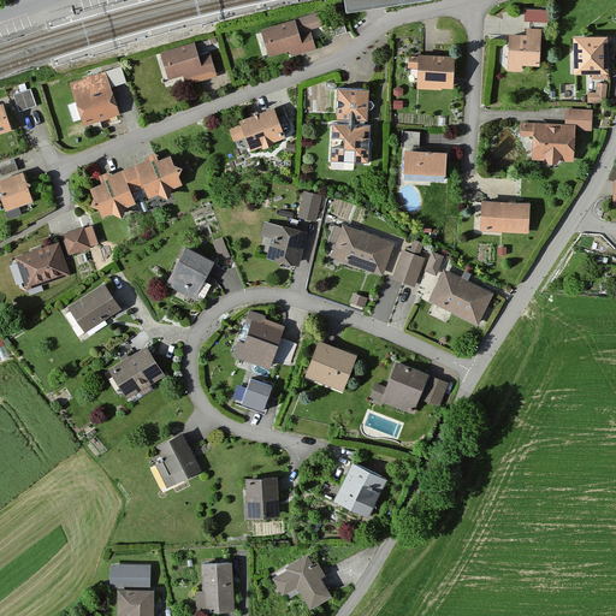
[(343,0),(347,13),(431,0),(343,0)]
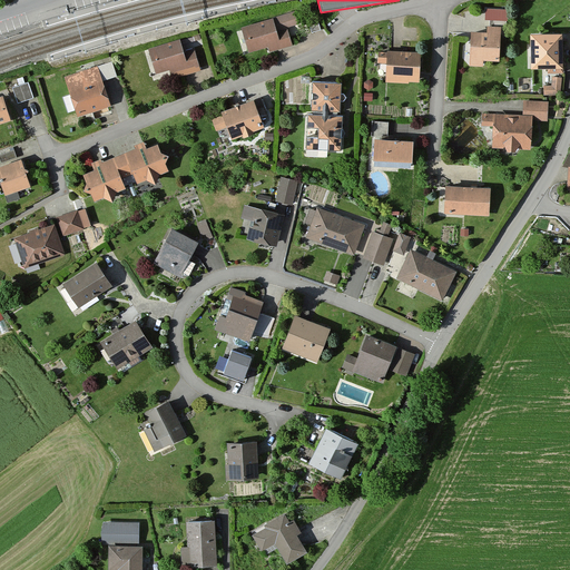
[(505,17),(505,6),(487,6),(485,16),(505,17)]
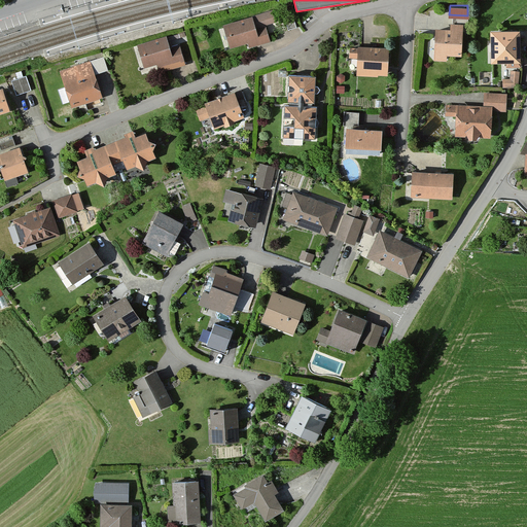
[(274,24),(272,13),(225,27),(233,48),(248,44),(249,47),(271,42),(266,26),(274,24)]
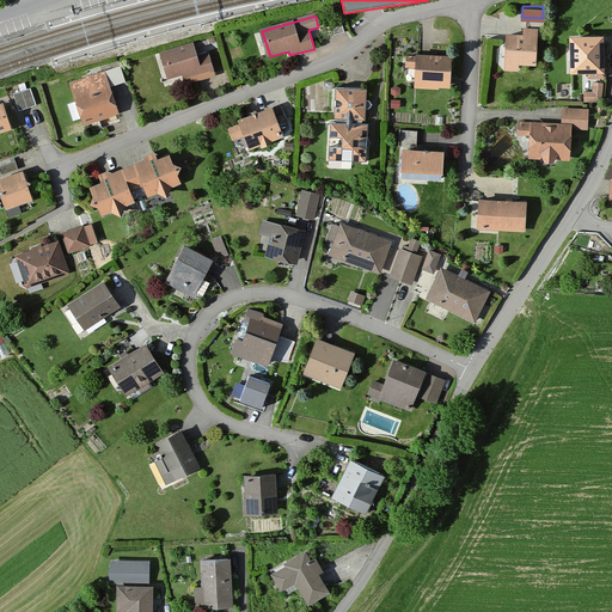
[(344,34),(338,18),(329,20),(335,37),(344,34)]
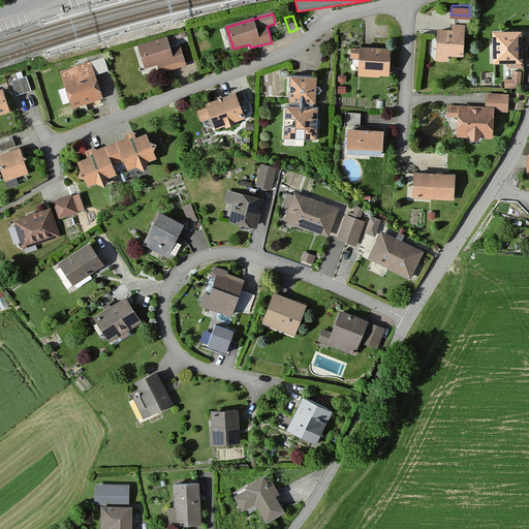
[(464,60),(467,21),(454,20),(453,32),(439,31),(436,62),(449,63),(449,59),(464,60)]
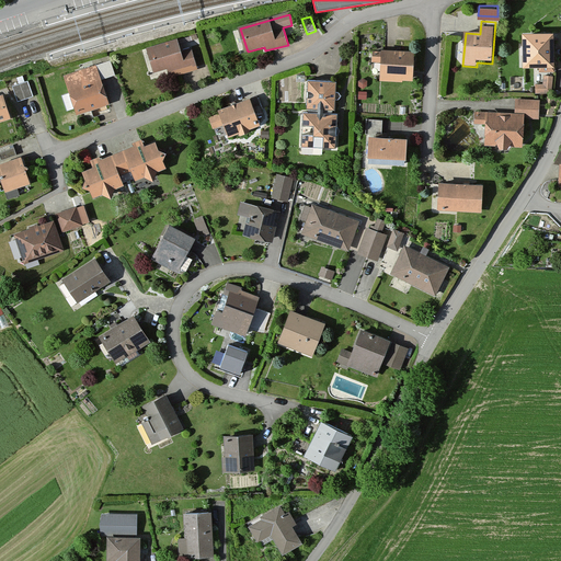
[(557,67),(557,33),(525,33),(525,68),(540,68),(540,72),(554,72),(554,67),(557,67)]
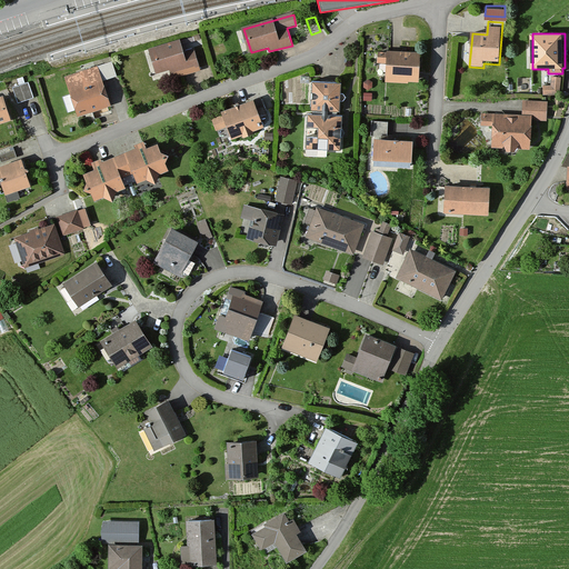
[(192,67),(187,51),(181,53),(178,43),(155,51),(161,69),(170,66),(171,68),(175,67),(176,72),(192,67)]
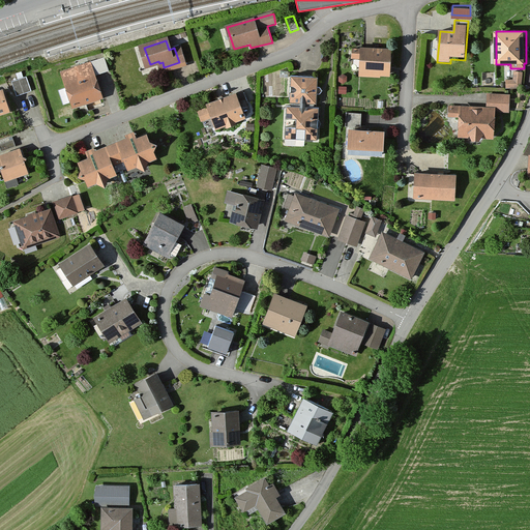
[(390,80),(391,51),(360,49),(360,51),(352,50),(351,60),(360,61),(359,78),(390,80)]
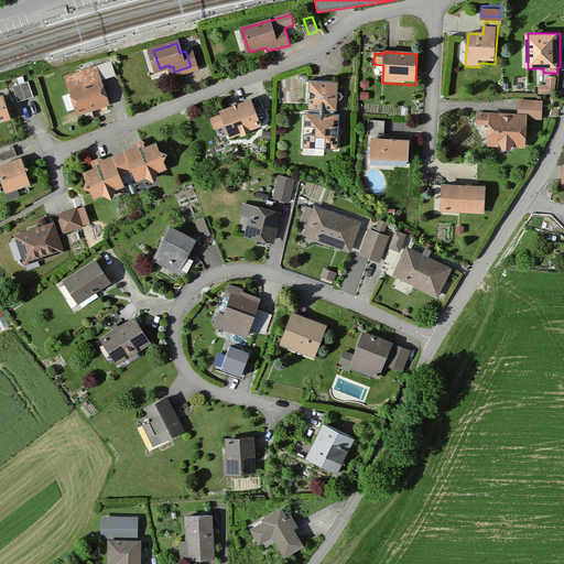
[(110,105),(97,67),(63,79),(77,118),(110,105)]
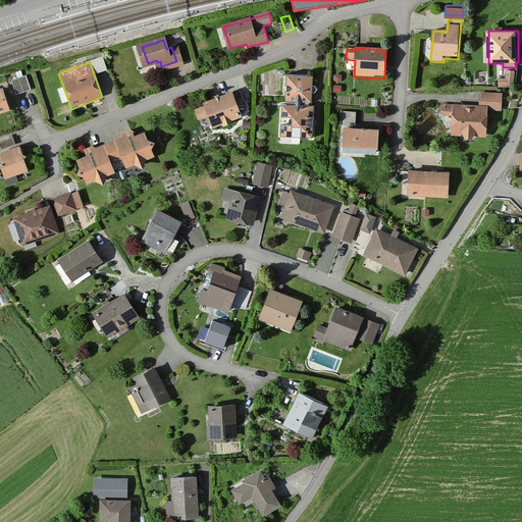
[(514,90),(514,72),(506,72),(506,81),(498,81),(498,89),(514,90)]
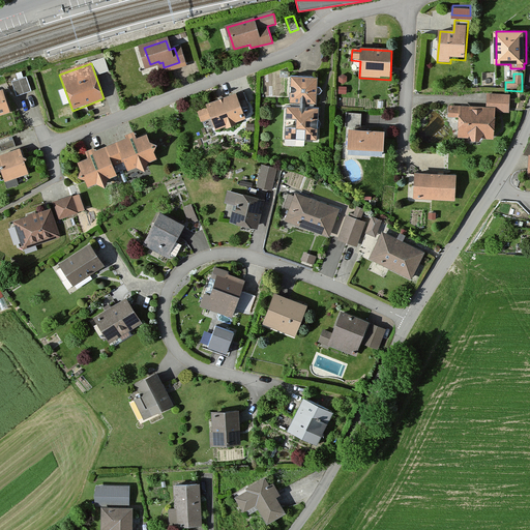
[(316,106),(318,80),(290,78),(288,105),(316,106)]
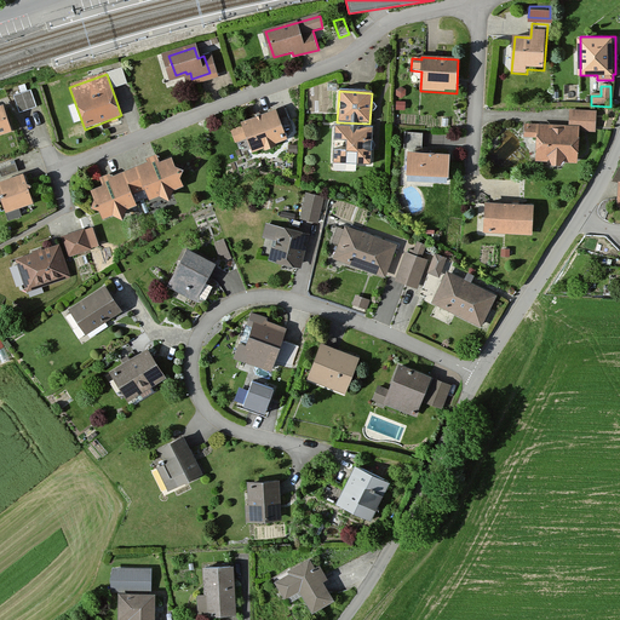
[(36,108),(30,92),(13,98),(18,114),(36,108)]
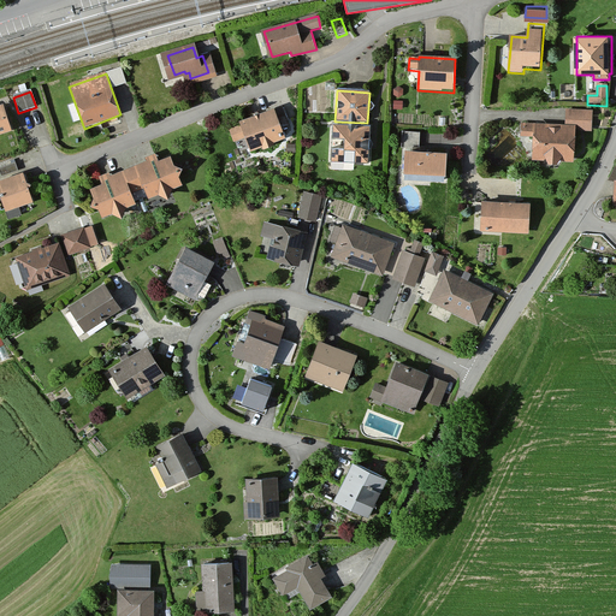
[(0,136),(13,132),(4,106),(0,106),(0,136)]
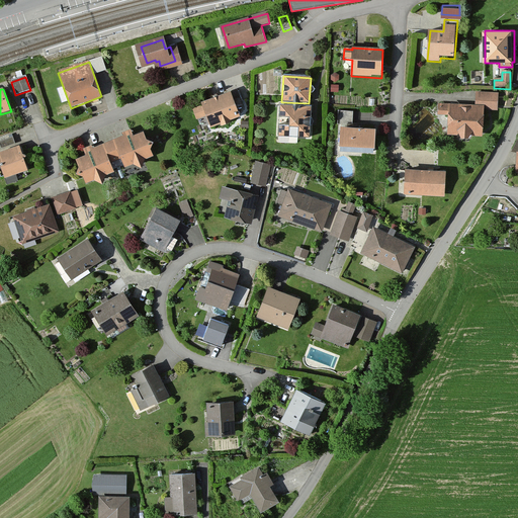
[(231,94),(231,92),(201,103),(202,107),(192,111),(196,121),(206,117),(210,127),(240,117),(237,110),(242,108),(236,92),(231,94)]
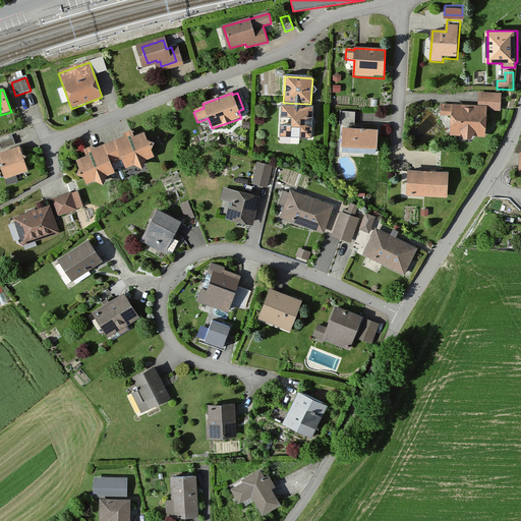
[(501,113),(502,96),(478,94),(477,107),(441,105),(440,117),(451,118),(450,136),(484,139),(486,112),(501,113)]
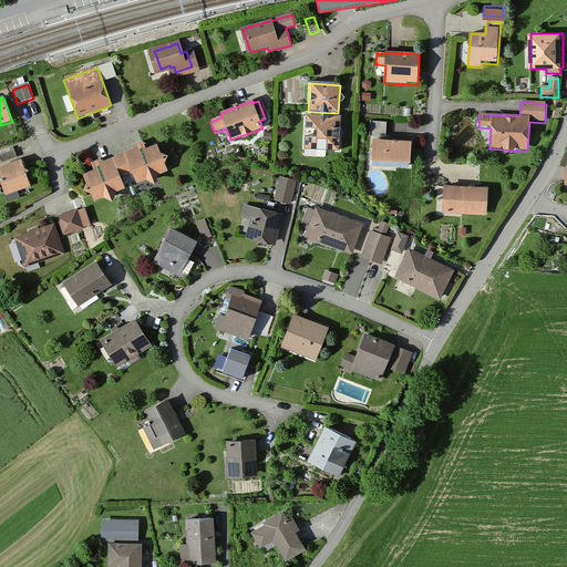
[(338,152),(340,117),(306,115),(303,150),(338,152)]
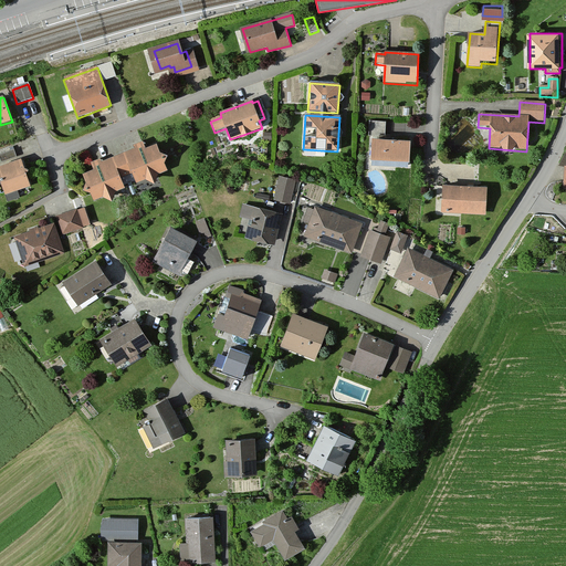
[(381,136),(383,124),(368,123),(368,135),(381,136)]
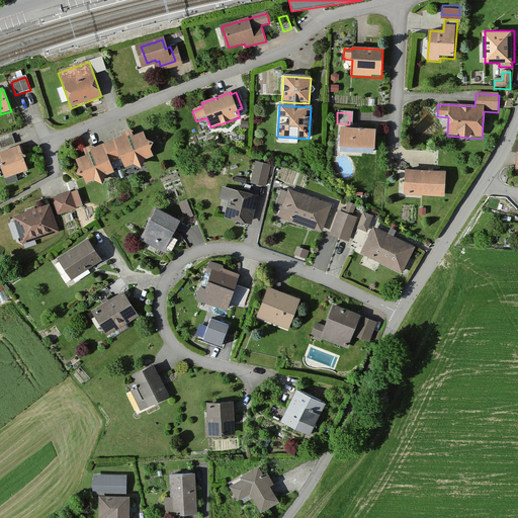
[(375,152),(376,130),(341,127),(340,151),(375,152)]
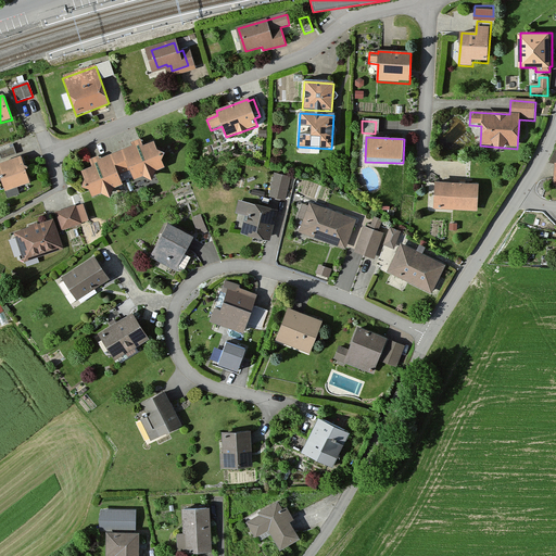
[(158,149),(154,142),(143,147),(140,139),(131,143),(133,147),(99,160),(98,156),(89,160),(92,167),(81,172),(86,180),(84,187),(89,190),(92,198),(102,193),(111,198),(113,189),(124,185),(119,175),(129,171),(134,180),(143,176),(153,180),(156,172),(165,168),(162,161),(165,153),(158,149)]
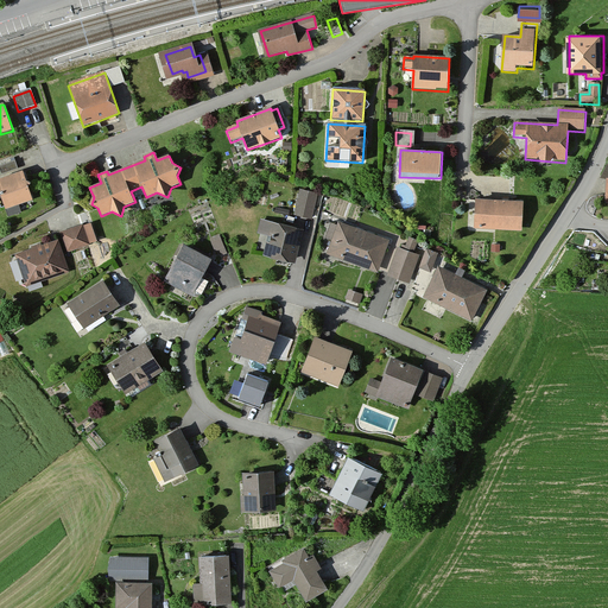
[(0,175),(16,170),(13,163),(0,168),(0,175)]
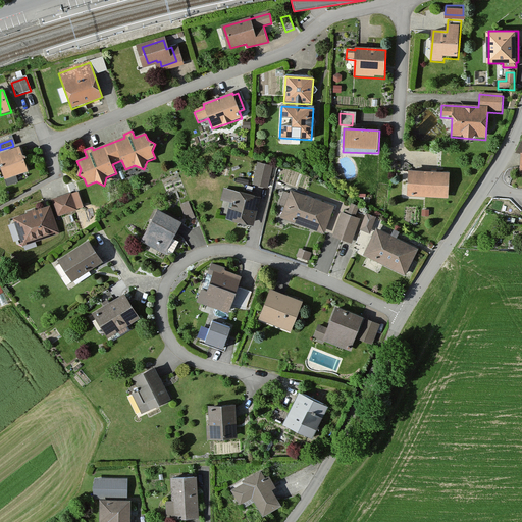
[(29,173),(20,148),(0,153),(0,160),(1,164),(0,164),(0,178),(0,180),(4,179),(5,180),(29,173)]
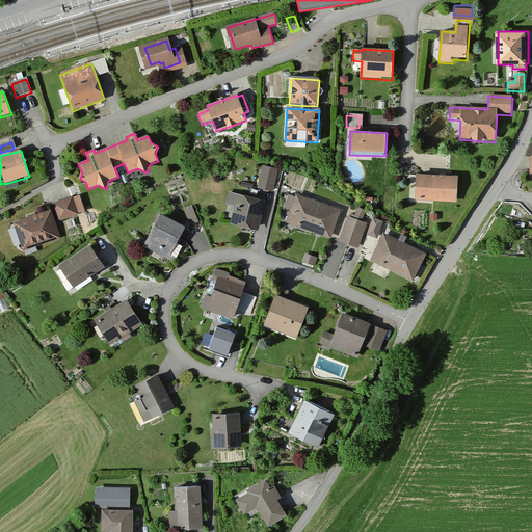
[(271,193),(277,170),(262,166),(256,189),(271,193)]
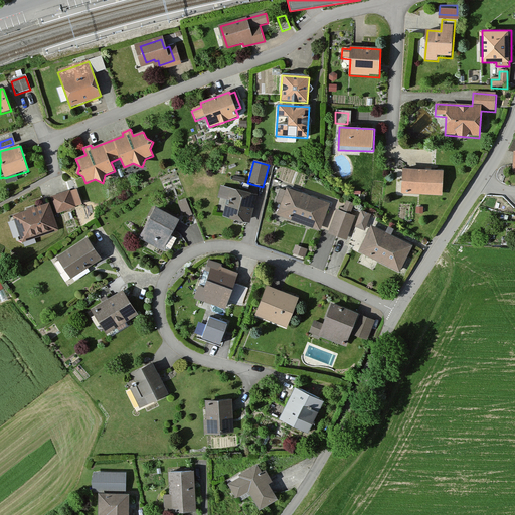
[(443,195),(444,170),(403,168),(402,193),(443,195)]
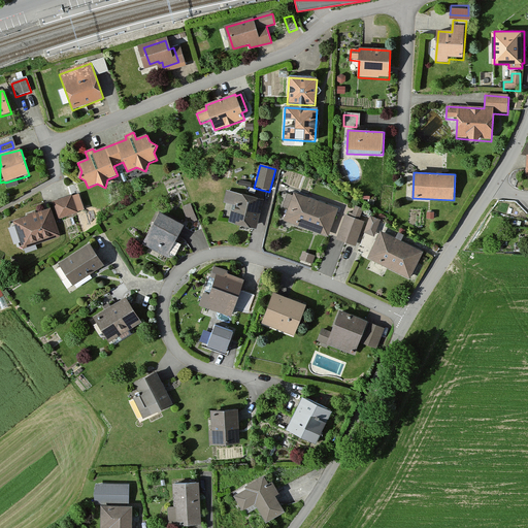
[(255,229),(262,201),(226,192),(223,205),(233,207),(229,223),(255,229)]
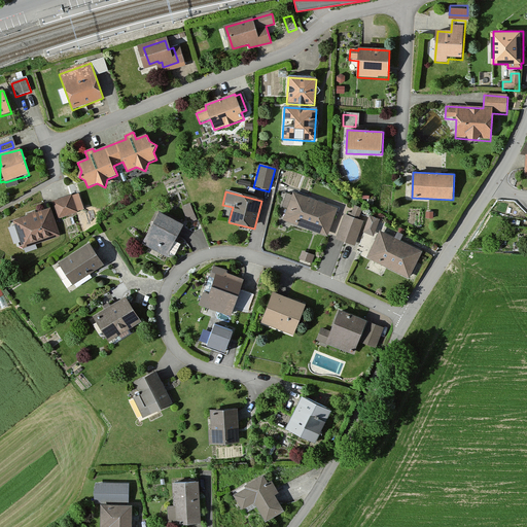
[(327,237),(338,209),(293,192),(291,197),(286,195),(282,208),(286,209),(282,220),(327,237)]
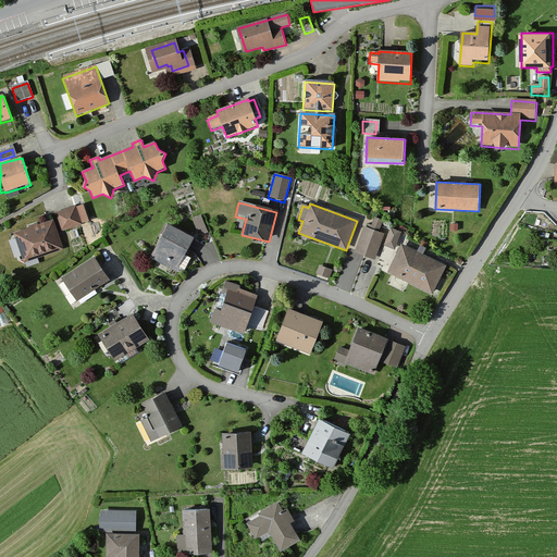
[(88,222),(83,207),(76,209),(75,207),(53,214),(60,234),(82,226),(81,224),(88,222)]
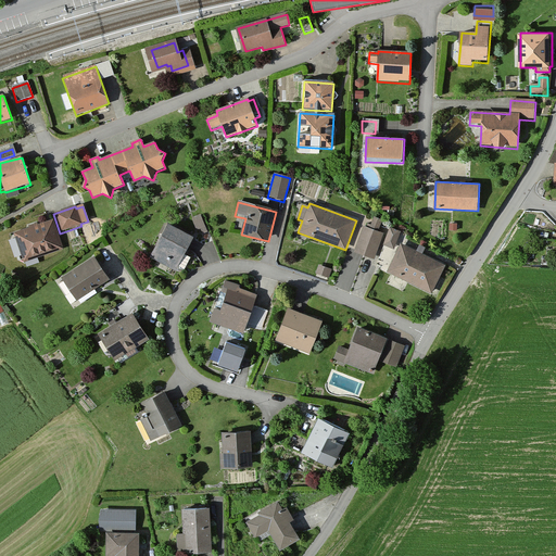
[(206,234),(200,217),(191,220),(196,232),(199,230),(201,236),(206,234)]
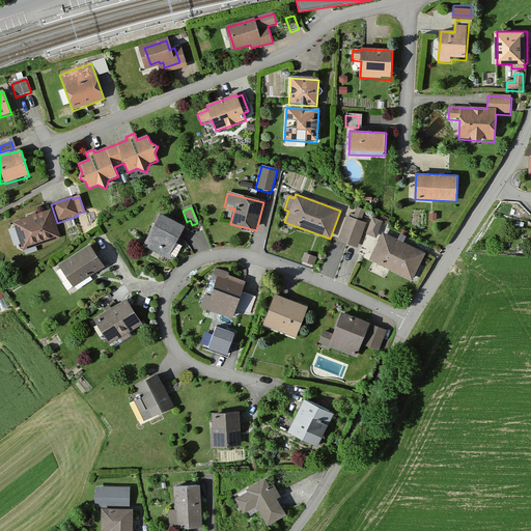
[(364,211),(358,208),(354,219),(347,216),(337,242),(357,249),(366,224),(360,222),(364,211)]
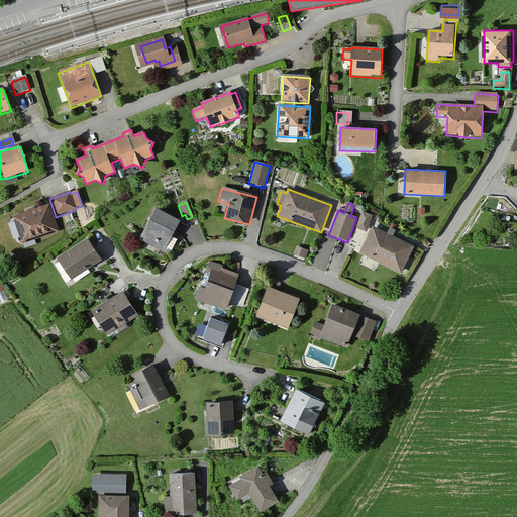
[(59,233),(49,206),(13,218),(22,245),(59,233)]
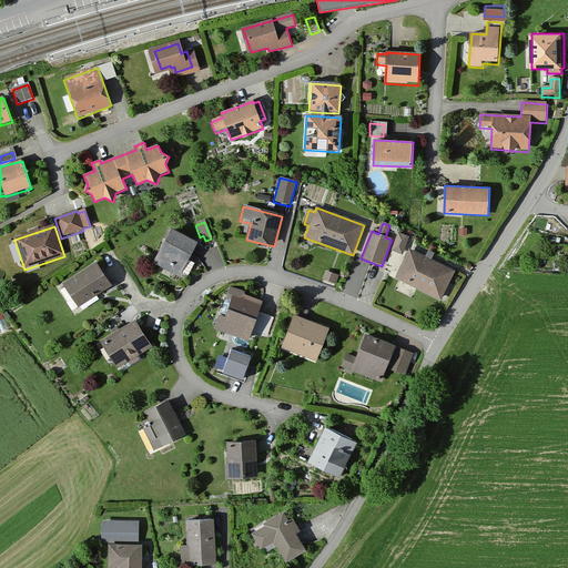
[(196,243),(172,229),(152,263),(178,277),(196,243)]
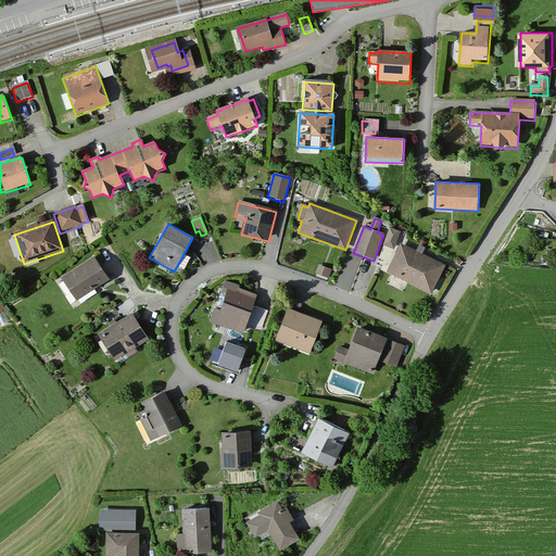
[(400,234),(391,229),(383,245),(392,250),(400,234)]
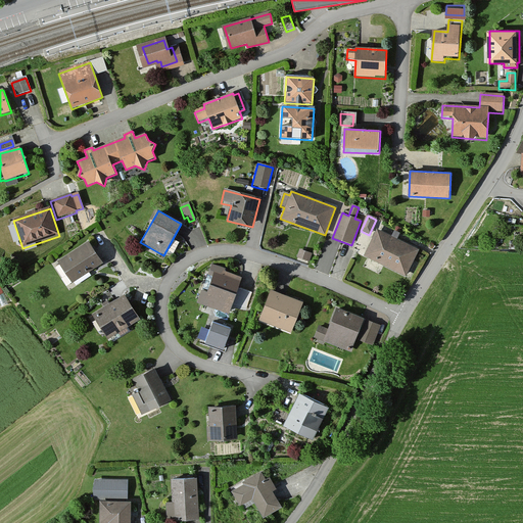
[(419,251),(378,231),(365,256),(406,277),(419,251)]
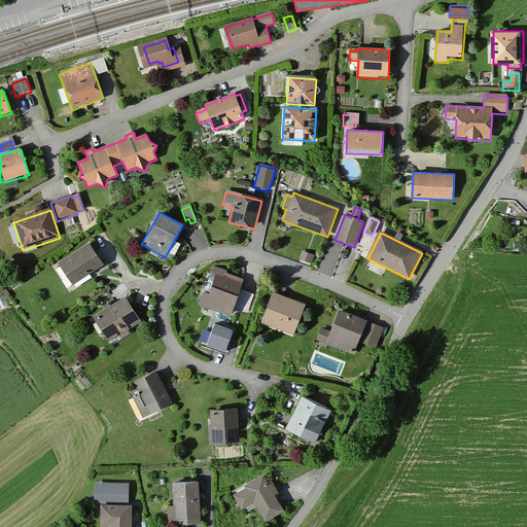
[(104,267),(90,244),(58,262),(72,286),(104,267)]
